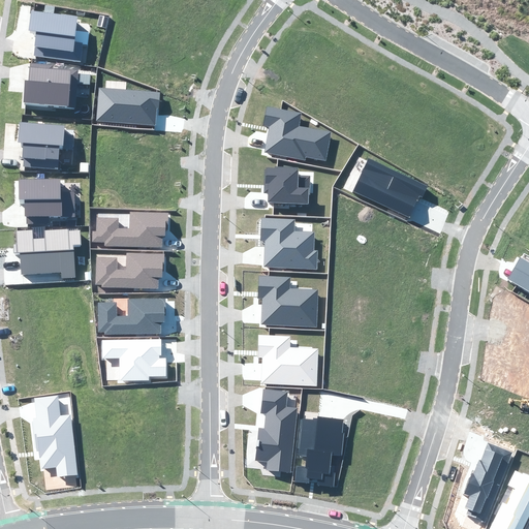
[(38,35),(36,57),(82,63),(85,43),(80,42),(82,19),(32,12),(30,34),(38,35)]
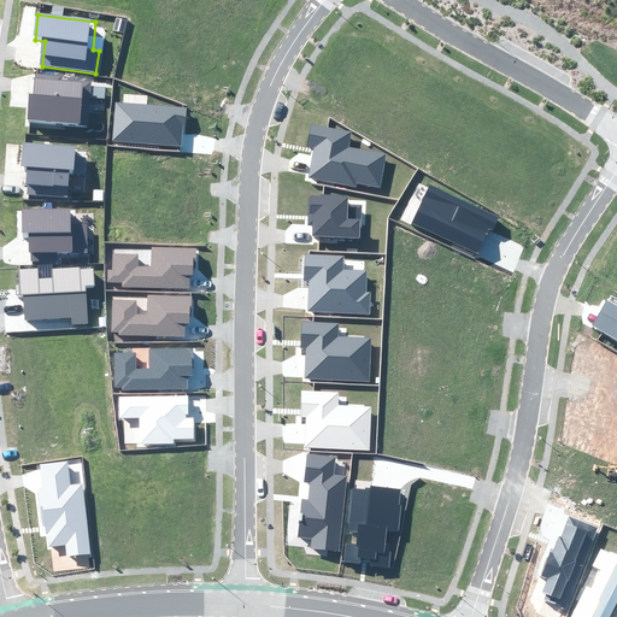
[(30,97),(29,123),(90,127),(94,83),(63,81),(63,77),(37,76),(35,97),(30,97)]
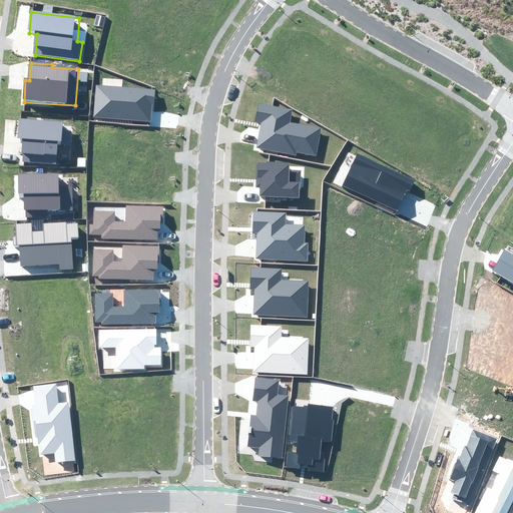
[(155,90),(96,85),(93,117),(150,122),(152,105),(154,105),(155,90)]
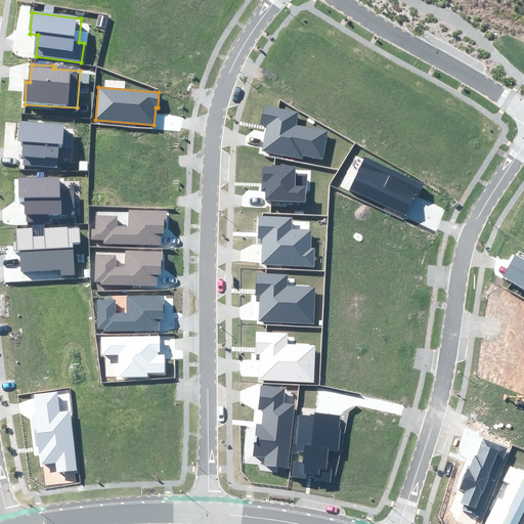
[(300,112),(264,104),(260,125),(266,126),(262,151),(302,159),(303,156),(323,159),(329,130),(297,125),(300,112)]
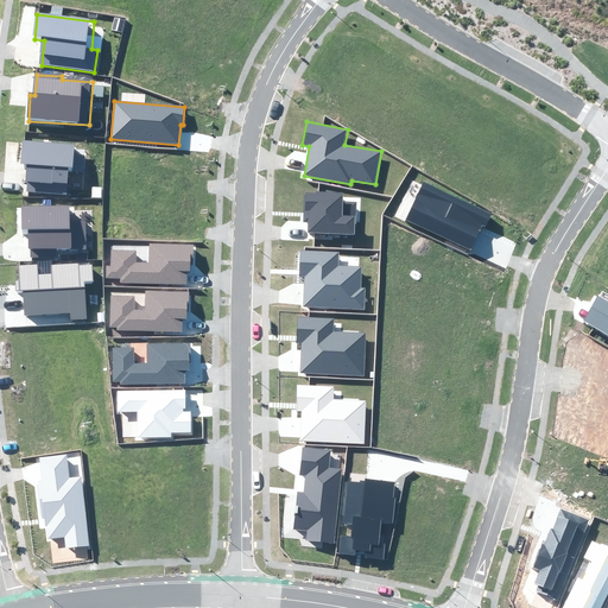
[(26,144),(24,166),(27,168),(26,194),(69,197),(71,170),(75,172),(77,147),(26,144)]
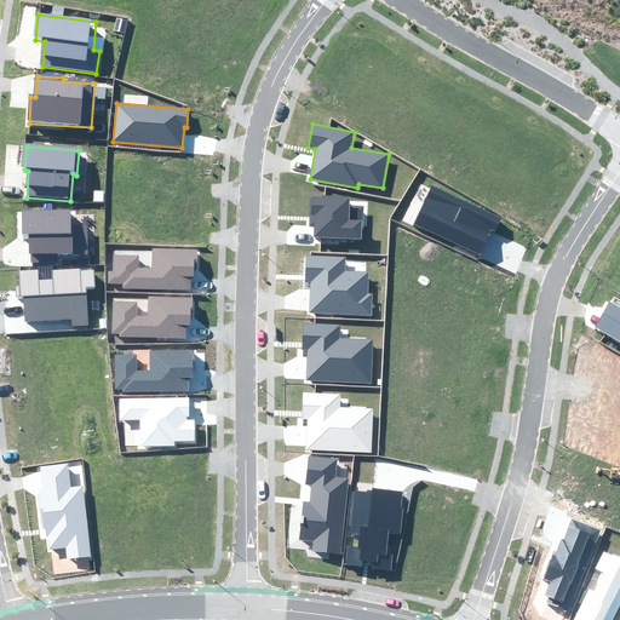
[(501,218),(432,185),(414,224),(481,254),(492,230),(495,231),(501,218)]
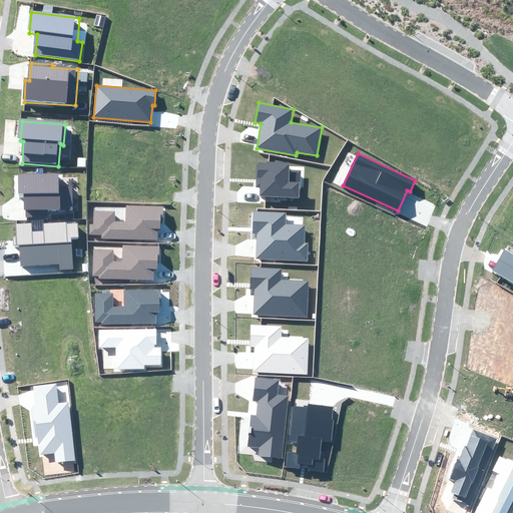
[(260,195),(300,197),(301,170),(289,170),(290,162),(267,161),(267,162),(259,162),(259,164),(258,164),(257,187),(261,187),(260,195)]
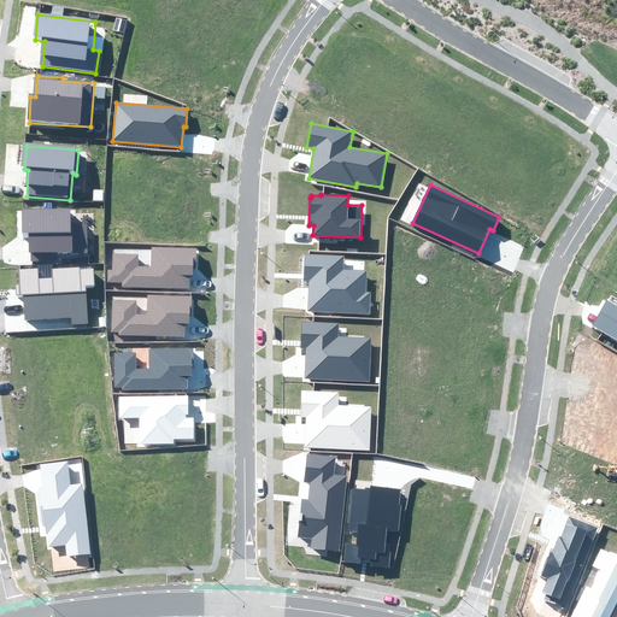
[(22,212),(22,240),(29,240),(30,264),(63,263),(63,259),(89,258),(88,225),(72,225),(72,211),(22,212)]
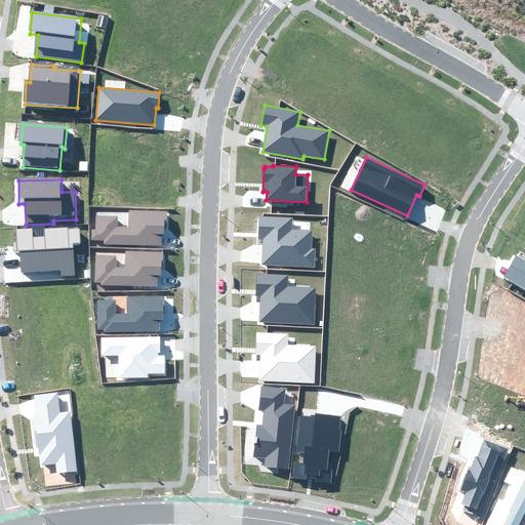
[(104,241),(104,243),(160,245),(161,235),(164,235),(165,229),(166,229),(166,212),(130,210),(129,227),(118,226),(118,216),(97,215),(96,229),(91,229),(91,240),(104,241)]
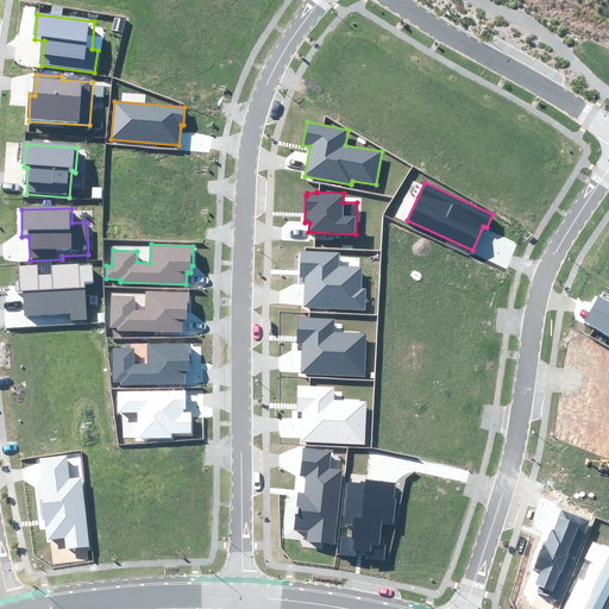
[(339,253),(300,251),(299,278),(305,278),(303,308),(365,311),(365,289),(360,289),(362,268),(339,268),(339,253)]
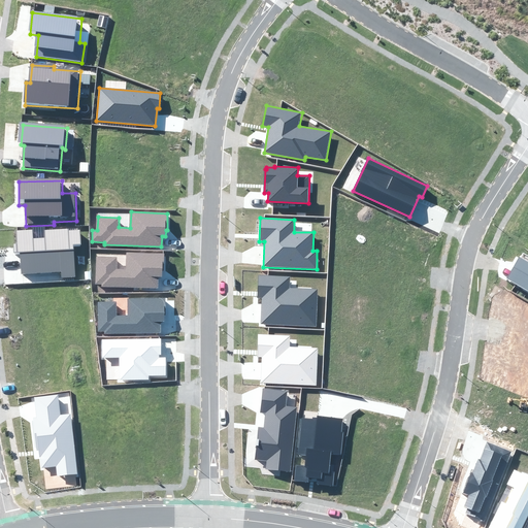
[(18,234),(19,254),(23,254),(24,274),(64,271),(64,277),(74,276),(72,245),(79,244),(78,233),(68,233),(68,230),(46,232),(46,242),(31,243),(30,233),(18,234)]
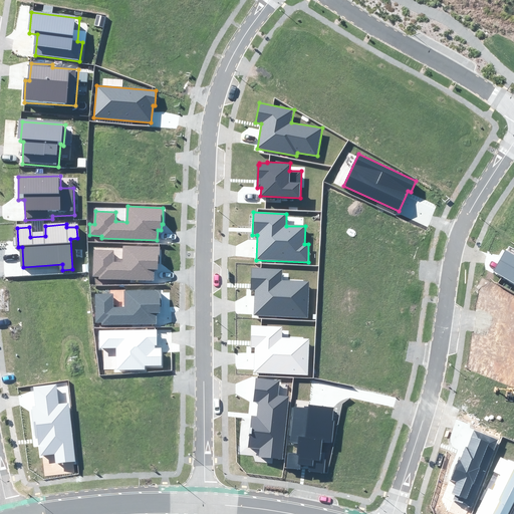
[(99,276),(98,278),(154,281),(155,271),(158,271),(159,265),(160,265),(161,248),(123,247),(122,263),(112,263),(113,250),(93,250),(92,276),(99,276)]
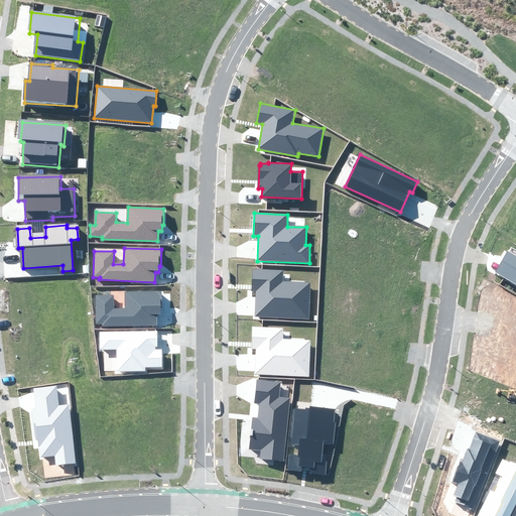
[(515,283),(515,255),(507,250),(495,272),(515,283)]
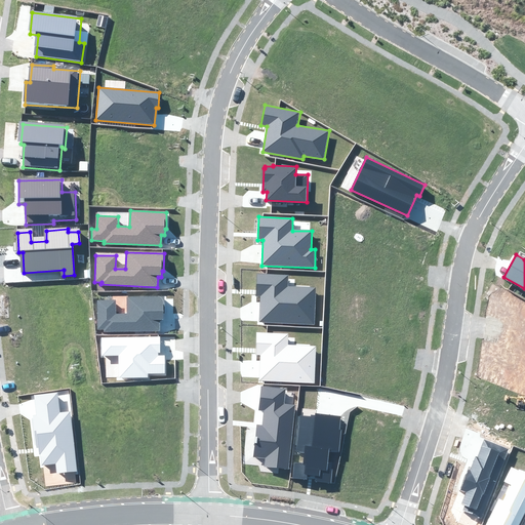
[(288,276),(257,274),(256,296),(260,296),(259,322),(315,324),(316,288),(288,286),(288,276)]
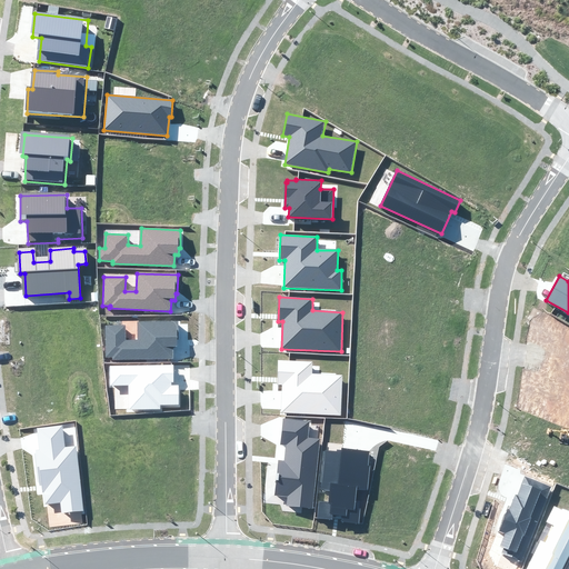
[(112,357),(112,359),(173,359),(173,347),(177,346),(177,340),(179,340),(178,321),(137,321),(138,340),(126,340),(126,325),(106,326),(106,357),(112,357)]
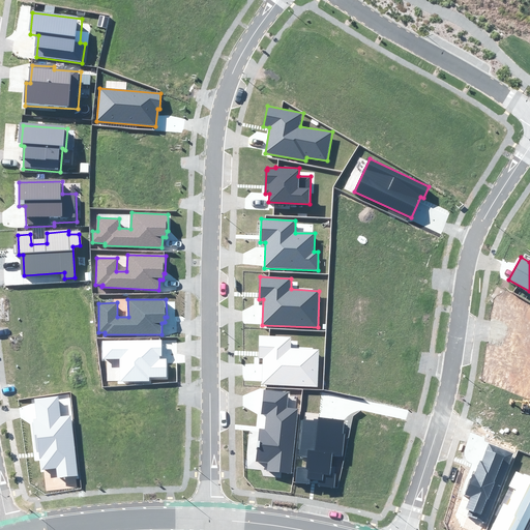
[(291,337),(259,335),(258,358),(263,358),(262,384),(317,386),(319,350),(290,349),(291,337)]
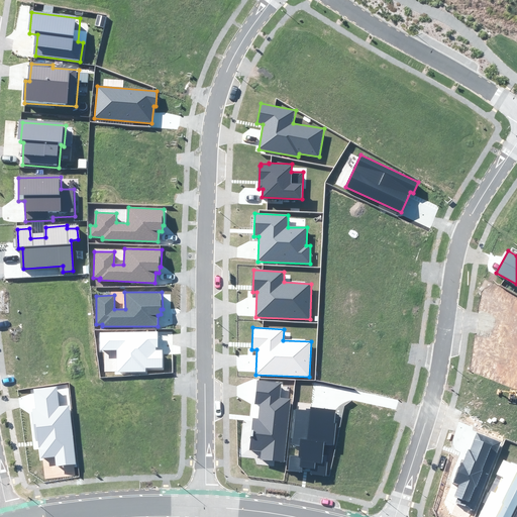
[(158,331),(99,332),(99,351),(116,351),(116,372),(145,372),(145,368),(163,368),(162,350),(156,350),(156,347),(158,347),(158,331)]
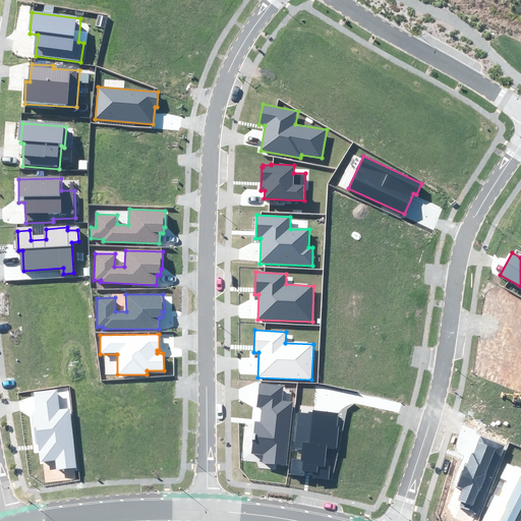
[(284,385),(258,383),(256,407),(262,408),(261,422),(255,421),(252,453),(264,454),(263,462),(287,465),(293,402),(282,401),(284,385)]
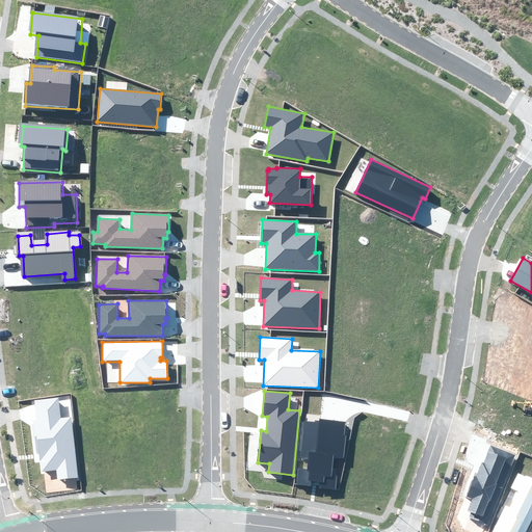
[(43,400),(35,401),(37,421),(33,421),(36,454),(38,454),(40,460),(41,460),(42,472),(56,470),(57,479),(78,477),(72,417),(60,418),(58,398),(43,400)]
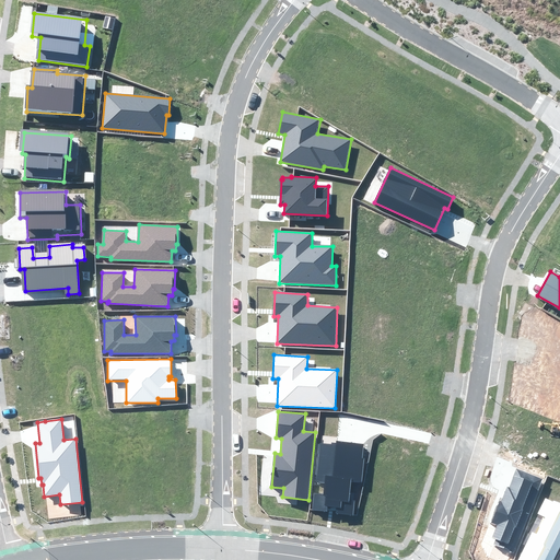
[(331,445),(322,444),(317,481),(325,482),(324,493),(313,492),(311,511),(358,516),(364,458),(362,458),(364,444),(349,442),(337,441),(337,443),(331,443),(331,445)]
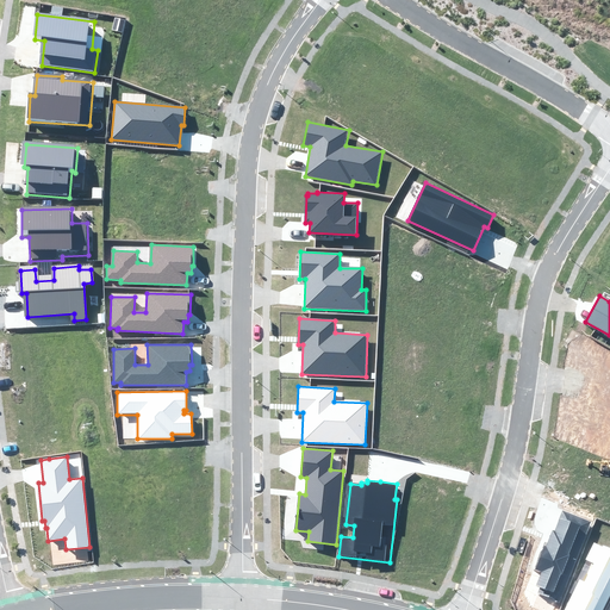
[(559,601),(590,522),(564,512),(555,533),(553,531),(547,547),(543,546),(534,571),(540,573),(535,586),(540,587),(537,592),(559,601)]
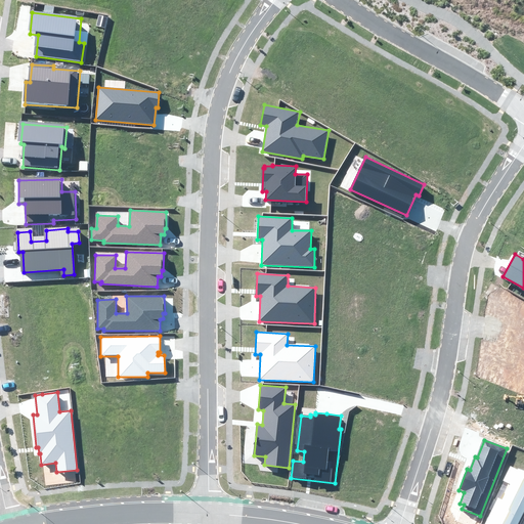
[(517,523),(523,510),(523,471),(510,465),(501,481),(509,484),(501,498),(498,496),(484,523),(517,523)]
